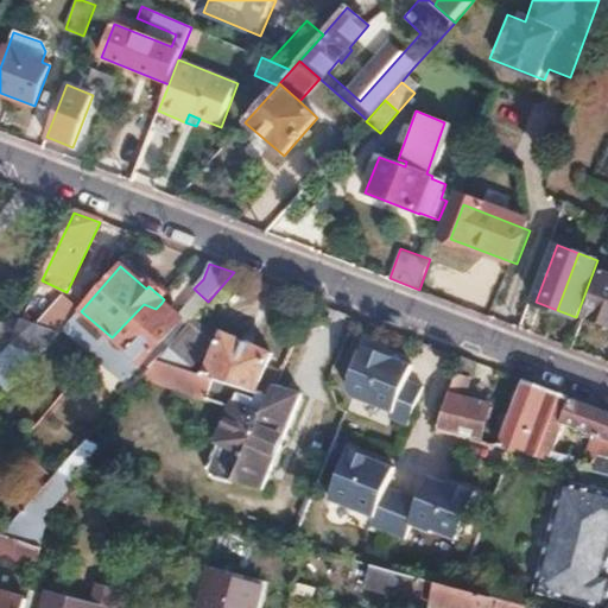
[(607,272),(602,271),(586,314),(607,322),(607,272)]
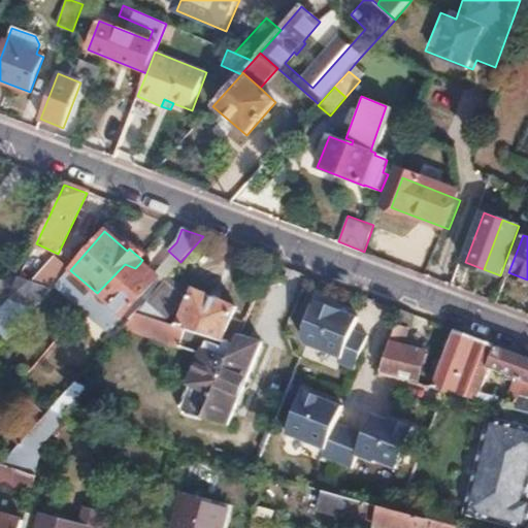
[(56,255),(39,276),(54,289),(70,267),(56,255)]
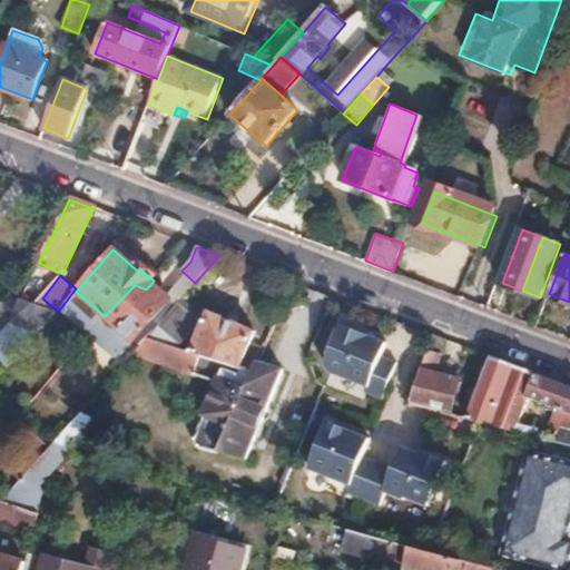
[(135,285),(105,316),(139,346),(148,336),(175,305),(151,284),(146,290),(135,285)]
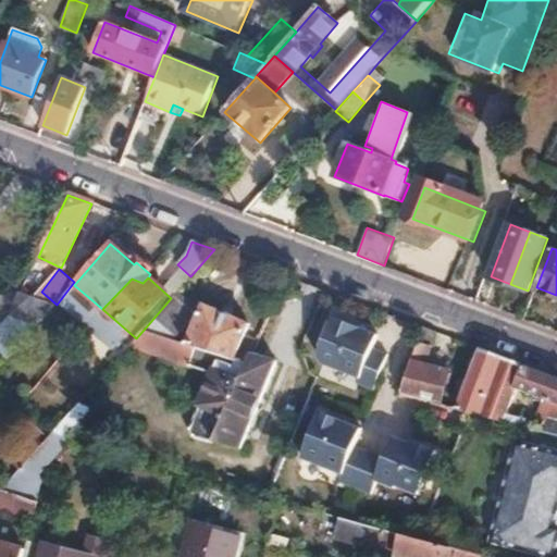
[(20,295),(12,316),(38,325),(54,307),(20,295)]
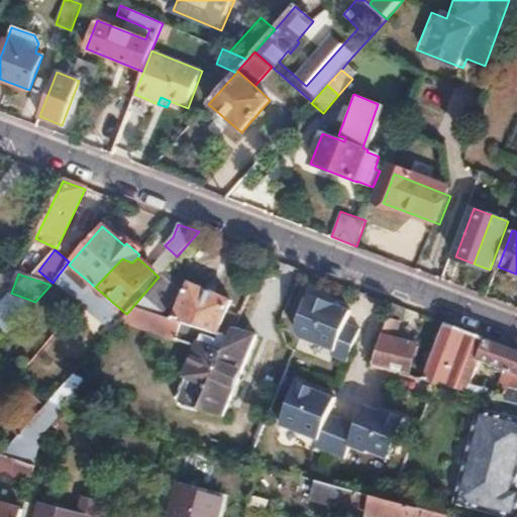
[(159,277),(134,305),(162,315),(182,293),(162,274),(159,277)]
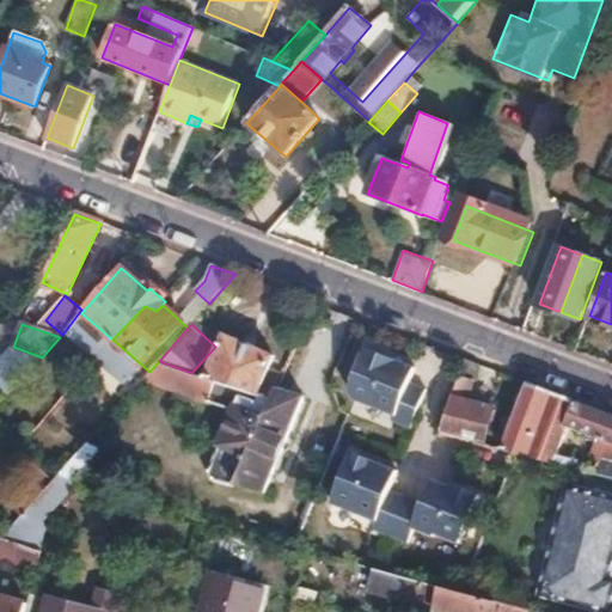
[(225,337),(207,379),(257,396),(270,368),(275,357),(225,337)]
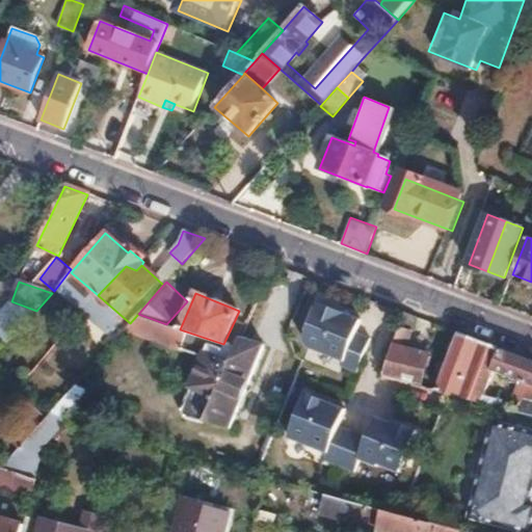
[(302,346),(361,370),(379,324),(321,300),(302,346)]
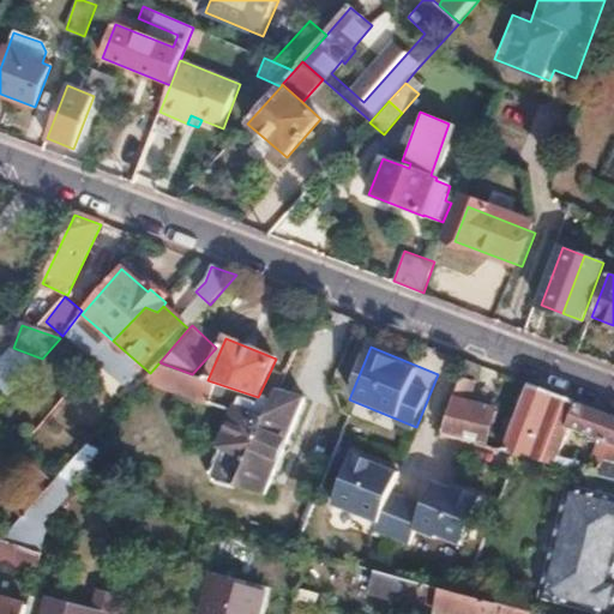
[(464,361),(458,378),(473,384),(481,367),(464,361)]
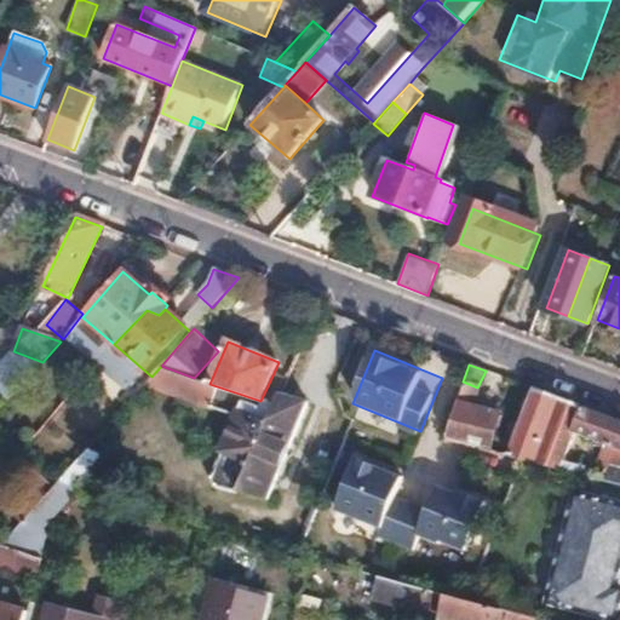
[(151,377),(143,386),(236,418),(210,477),(213,487),(267,501),(306,405),(280,395),(275,407),(260,401),(210,384),(194,378),(161,366),(151,377)]
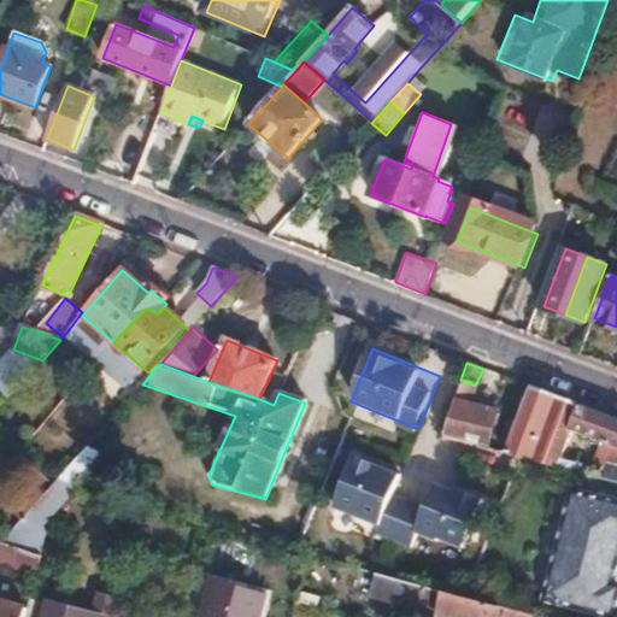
[(0,365),(0,398),(5,403),(22,385),(0,365)]
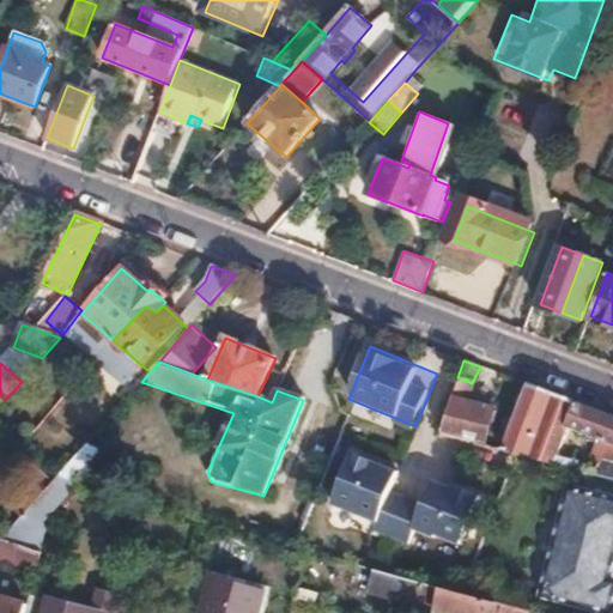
[(271,369),(258,396),(272,402),(277,390),(284,375),(271,369)]
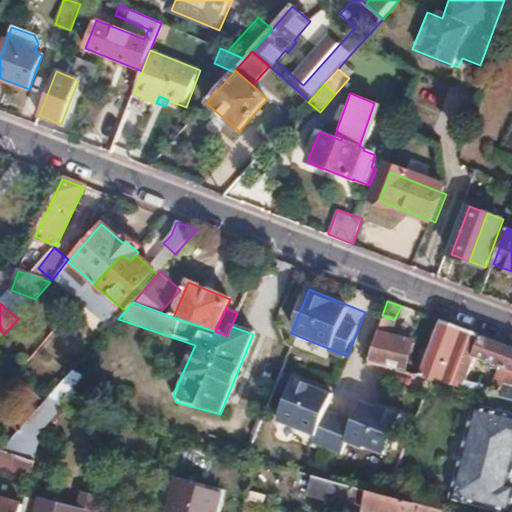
[(382,315),(366,363),(401,372),(417,328),(394,320),(382,315)]
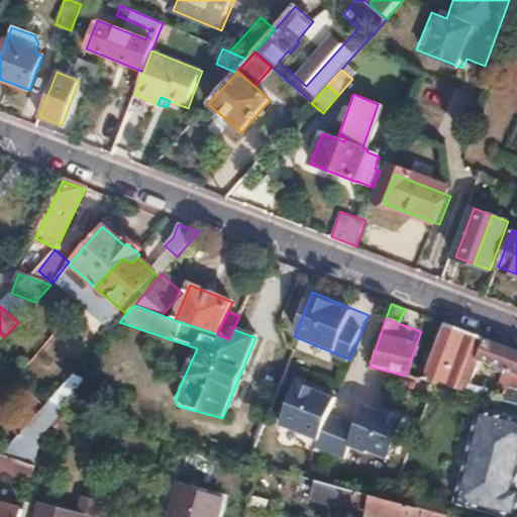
[(418,374),(416,379),(434,384),(446,387),(466,332),(446,325),(427,375),(418,374)]
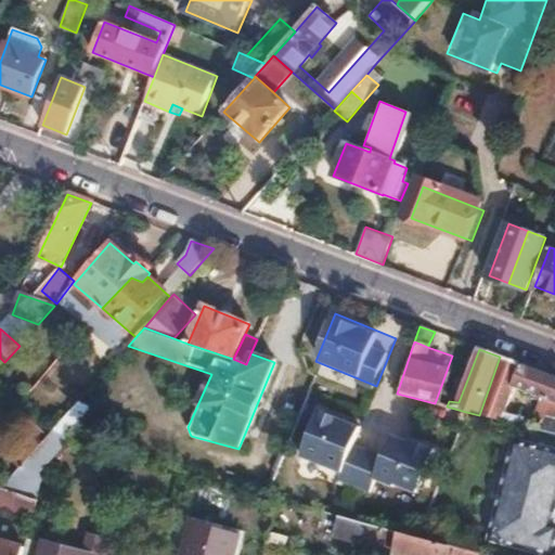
[(554,377),(500,357),(479,415),(511,423),(523,392),(542,399),(538,412),(541,412),(538,421),(543,423),(546,415),(554,417),(554,377)]
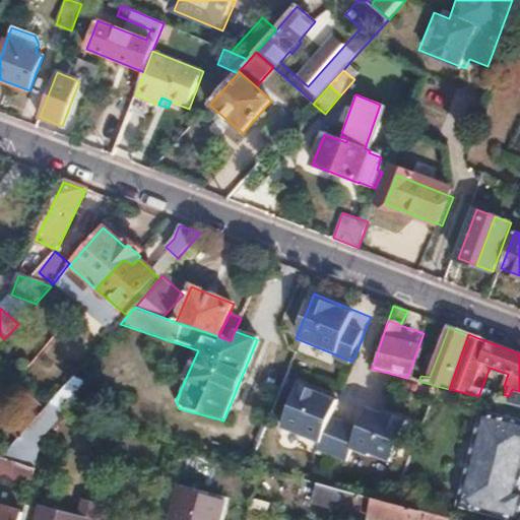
[(72,377),(48,404),(65,410),(87,417),(101,391),(72,377)]
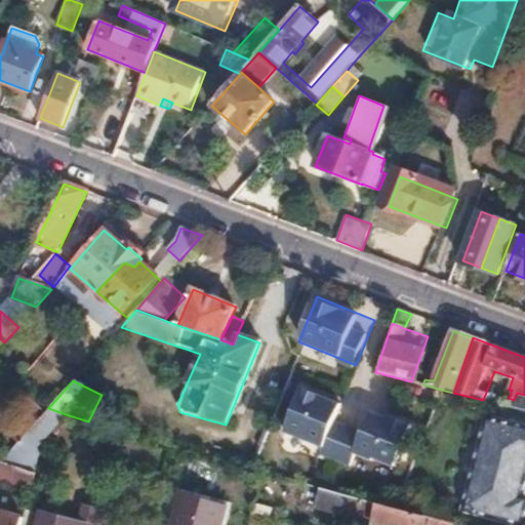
[(356,461),(358,455),(411,472),(425,428),(372,411),(366,430),(341,422),(348,402),(301,388),(285,440),(356,461)]
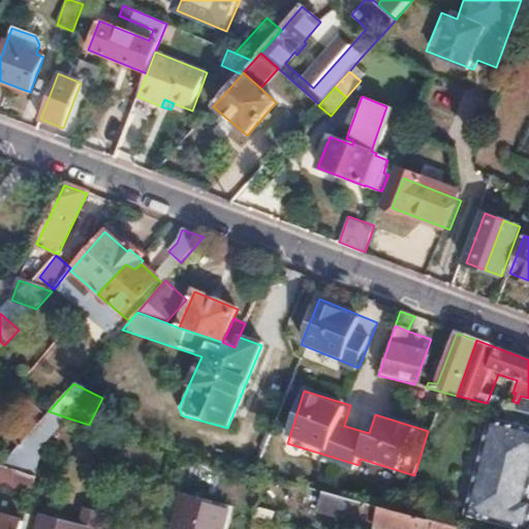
[(518,403),(516,410),(528,413),(528,398),(521,396),(518,403)]
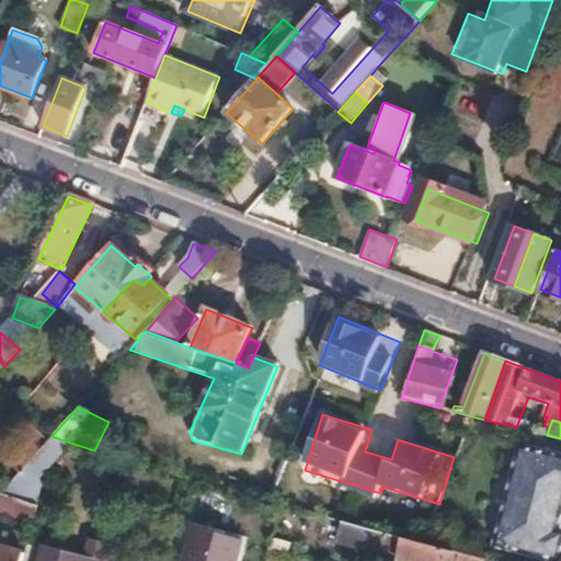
[(47,443),(20,474),(44,483),(70,443),(52,436),(47,443)]
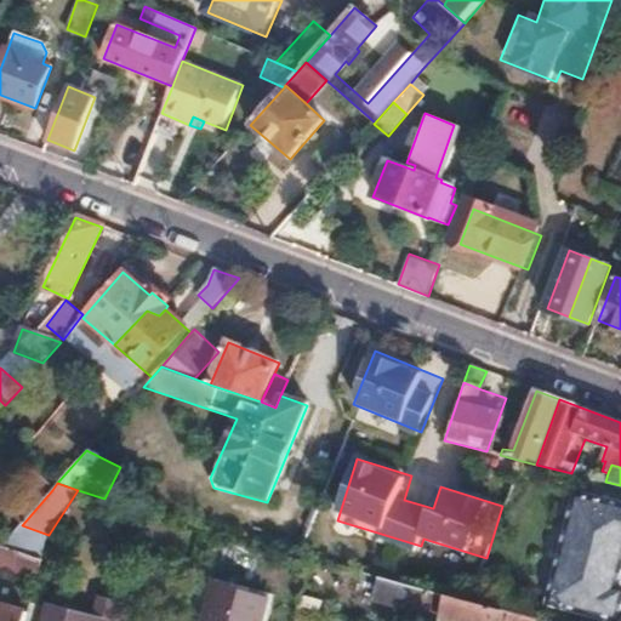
[(620,506),(567,491),(537,602),(611,620),(620,588),(611,586),(620,548),(620,506)]
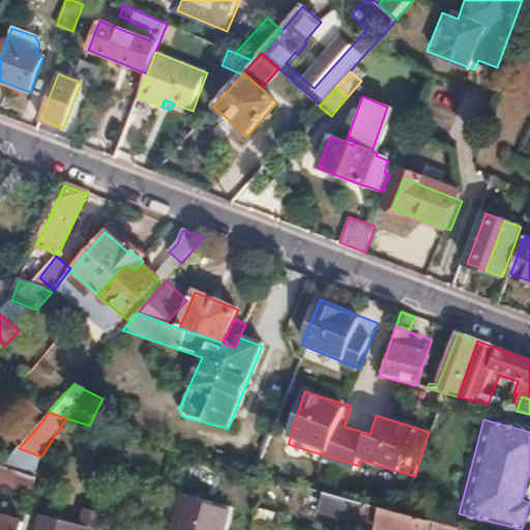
[(0,529),(21,529),(34,479),(2,468),(0,467),(0,484),(19,492),(11,521),(0,518),(0,529)]
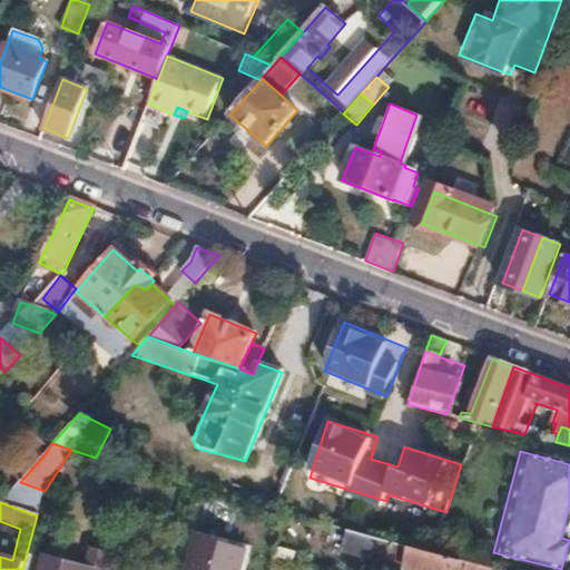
[(349,532),(343,552),(410,569),(459,569),(462,562),(431,553),(349,532)]
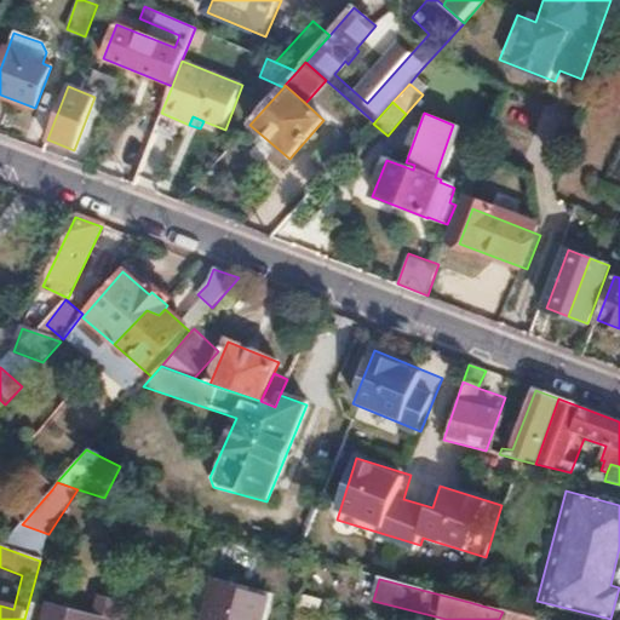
[(212,586),(202,619),(258,619),(264,601),(212,586)]
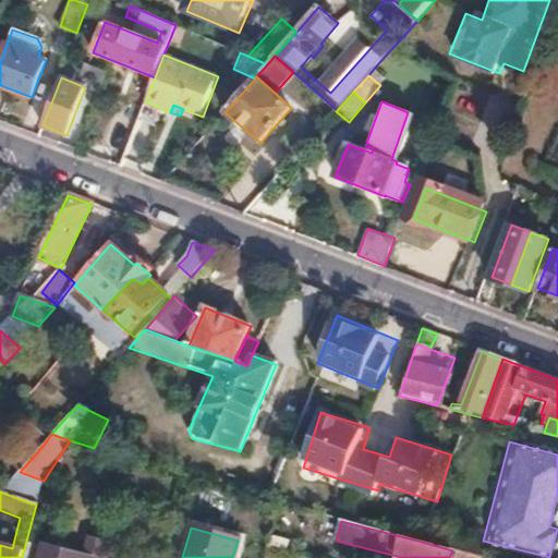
[(116,557),(120,547),(92,538),(86,557),(37,544),(33,557),(116,557)]
